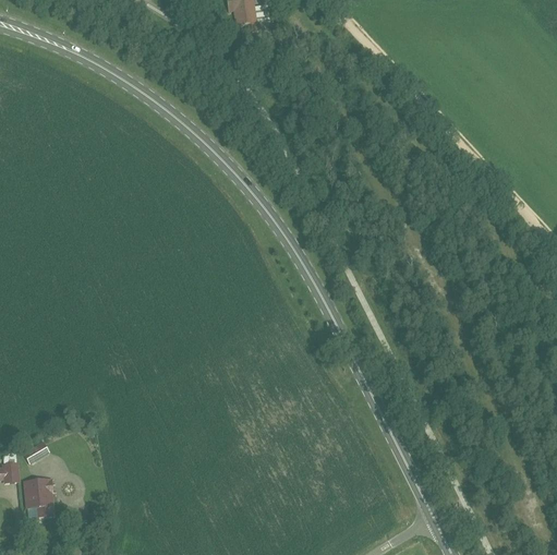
[(246,31),(256,29),(252,0),(226,0),(228,11),(233,10),(235,25),(245,24),(246,31)]
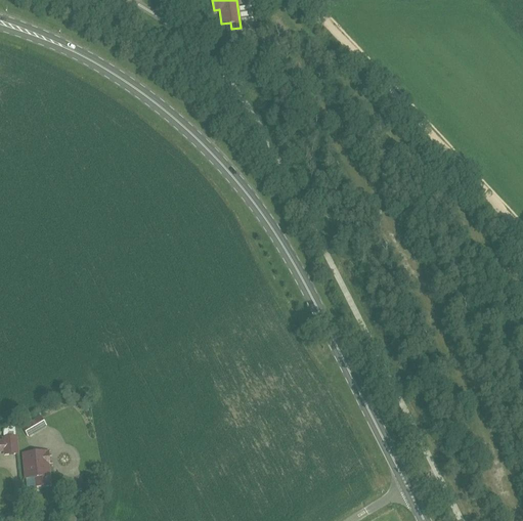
[(15,435),(14,422),(2,428),(3,436),(15,435)]
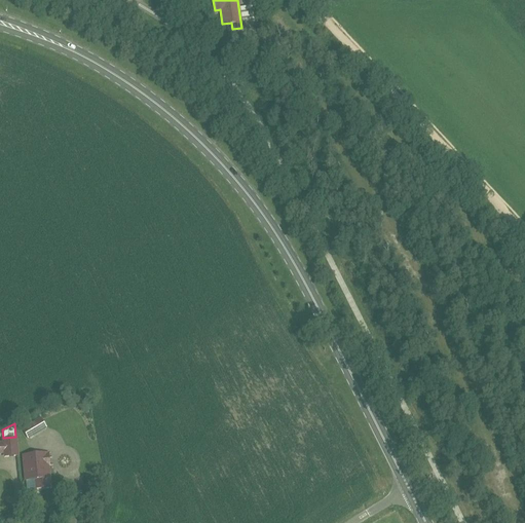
[(33,433),(28,423),(22,426),(28,436),(33,433)]
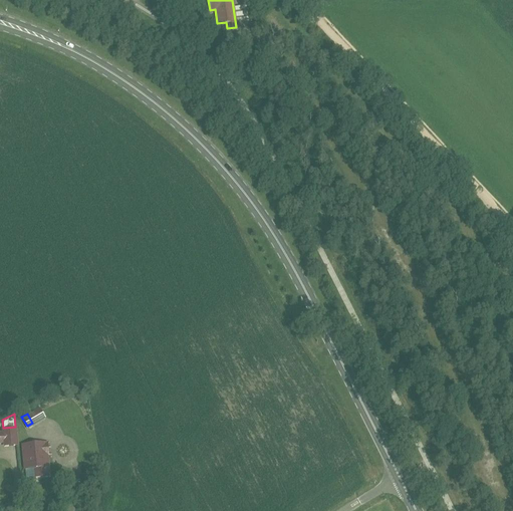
[(15,427),(0,428),(2,444),(16,443),(15,427)]
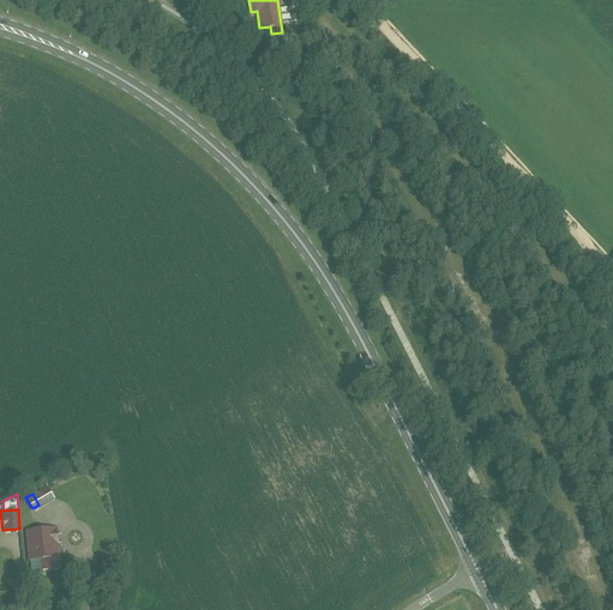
[(54,539),(56,539),(55,527),(53,527),(53,526),(26,529),(30,557),(40,556),(41,567),(56,566),(54,539)]
